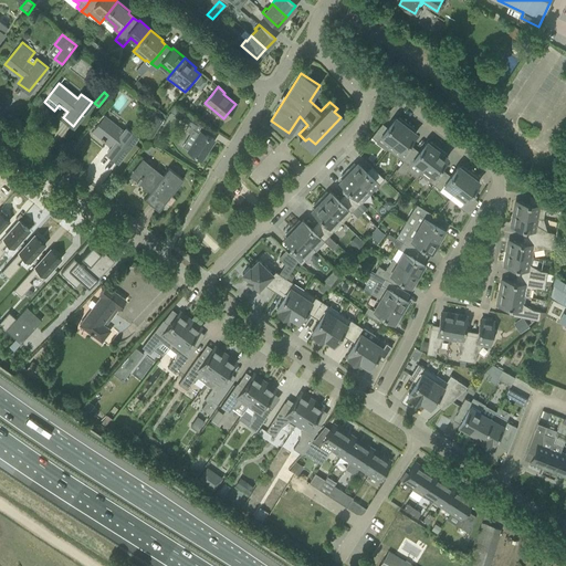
[(164,118),(166,115),(159,109),(156,114),(158,115),(145,135),(150,139),(164,118)]
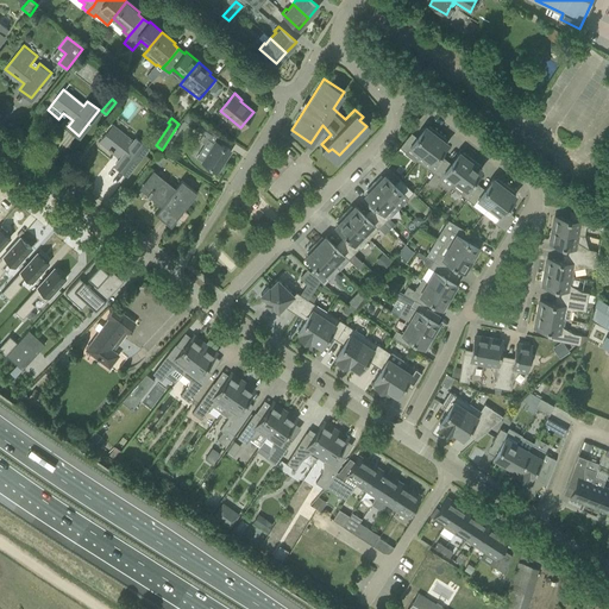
[(214,129),(200,120),(195,129),(208,137),(214,129)]
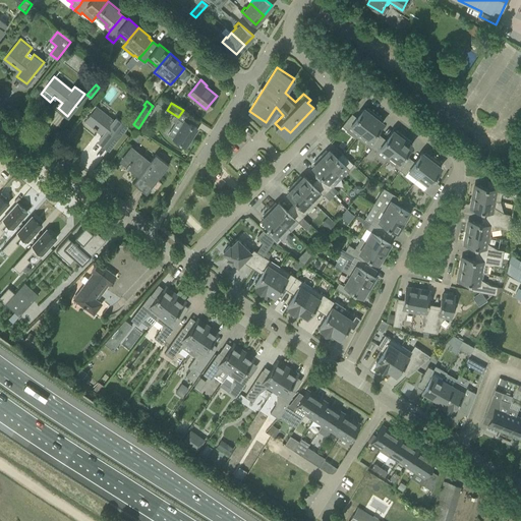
[(108,148),(114,139),(125,126),(115,118),(113,121),(96,108),(85,120),(103,134),(99,140),(108,148)]
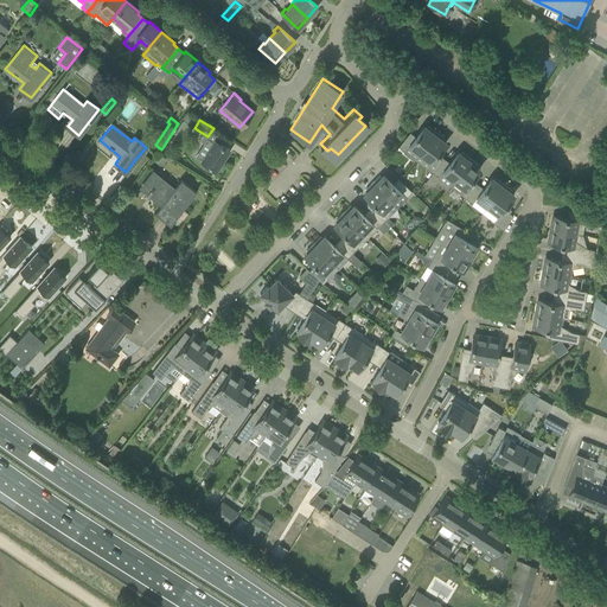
[(408,146),(420,154),(436,132),(428,126),(427,127),(423,126),(413,139),(408,134),(398,147),(404,151),(408,146)]
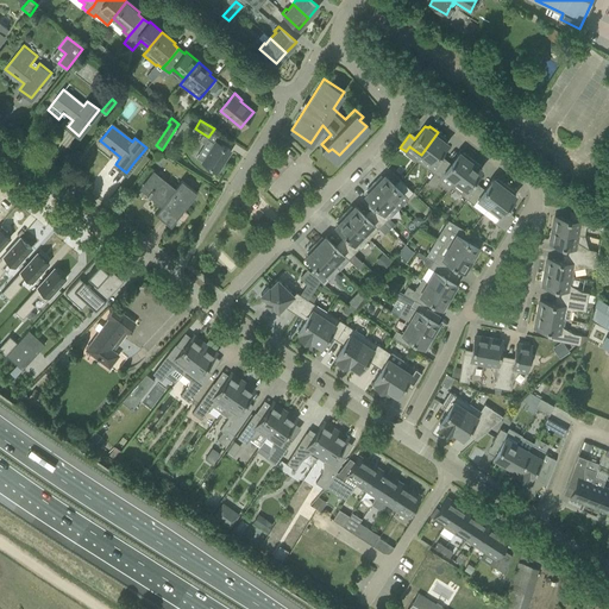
[(446,139),(438,132),(421,155),(432,163),(427,169),(433,173),(443,161),(437,157),(447,143),(445,140),(446,139)]
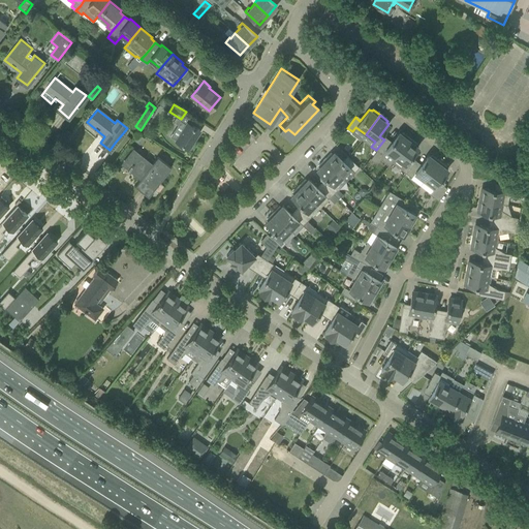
[(195,136),(199,130),(187,122),(176,139),(188,148),(188,147),(194,136),(195,136)]
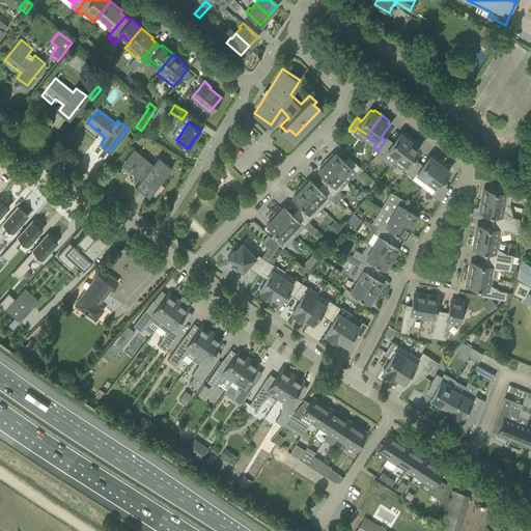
[(396,158),(411,138),(403,133),(402,134),(400,133),(391,144),(386,140),(378,150),(383,155),(382,157),(390,164),(391,164),(390,165),(391,165),(396,158)]
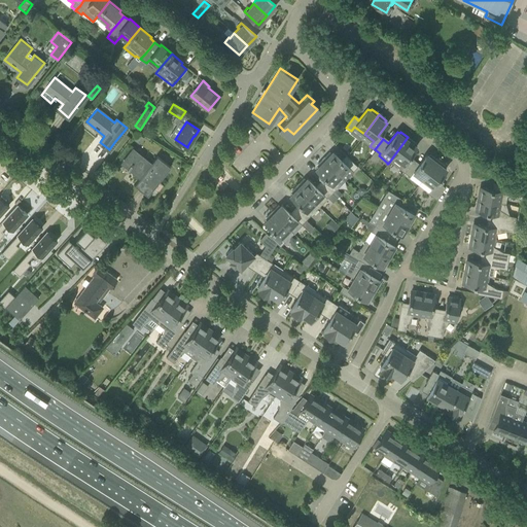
[(416,143),(408,137),(393,156),(402,164),(399,169),(405,172),(413,162),(408,159),(417,146),(415,144),(416,143)]
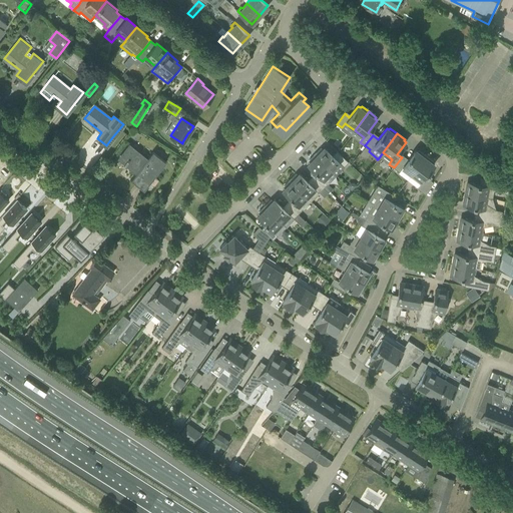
[(152,151),(147,158),(130,144),(119,158),(136,172),(131,179),(143,189),(165,161),(152,151)]
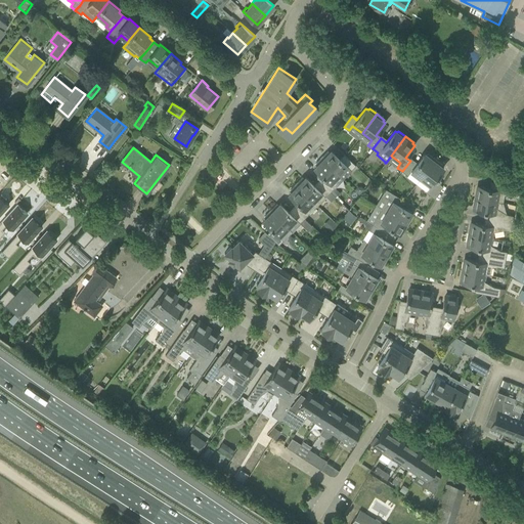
[(328,150),(321,158),(338,174),(347,166),(351,170),(355,165),(346,156),(342,161),(331,150),(329,153),(328,150)]
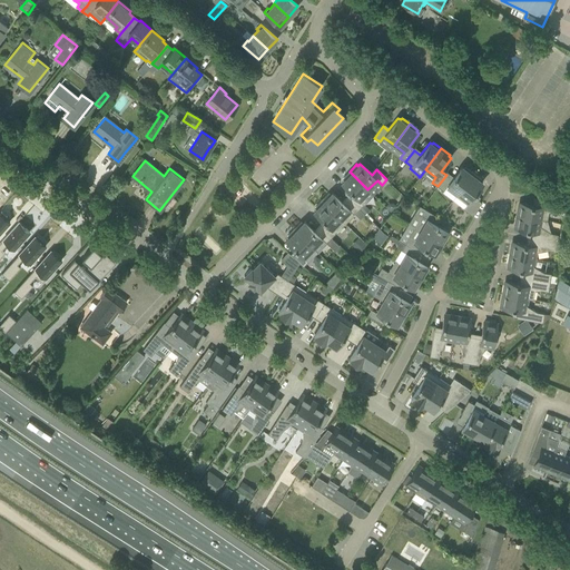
[(452,179),(446,175),(438,186),(443,190),(446,186),(458,194),(473,173),(465,167),(464,168),(461,166),(452,179)]
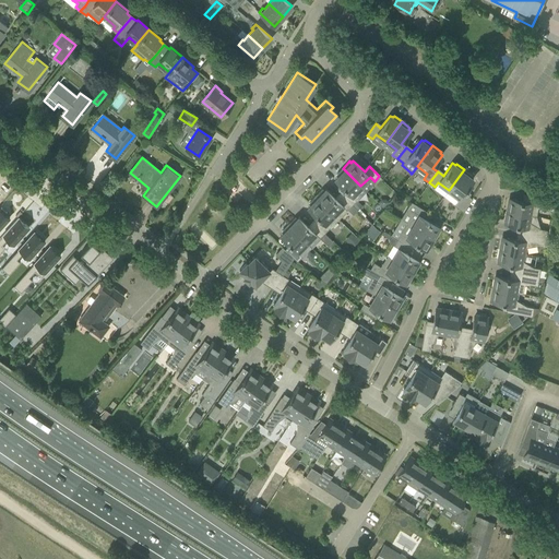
[(346,190),(342,194),(352,204),(356,200),(352,195),(360,186),(343,168),(335,175),(337,177),(335,179),(346,190)]
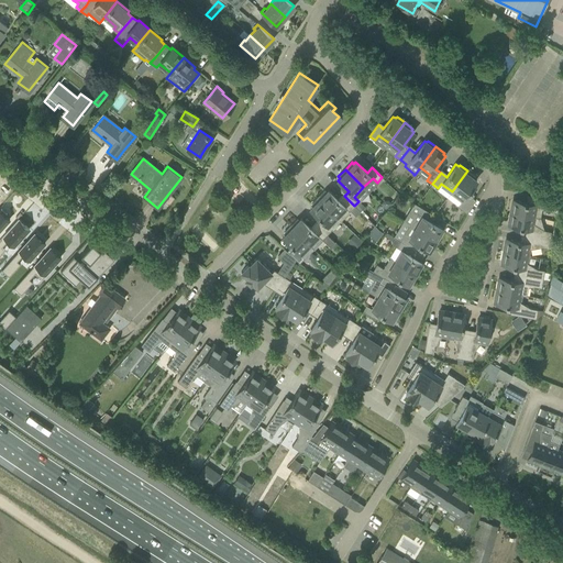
[(467,170),(452,191),(462,199),(456,206),(466,213),(475,199),(467,192),(476,180),(474,178),(475,177),(467,170)]
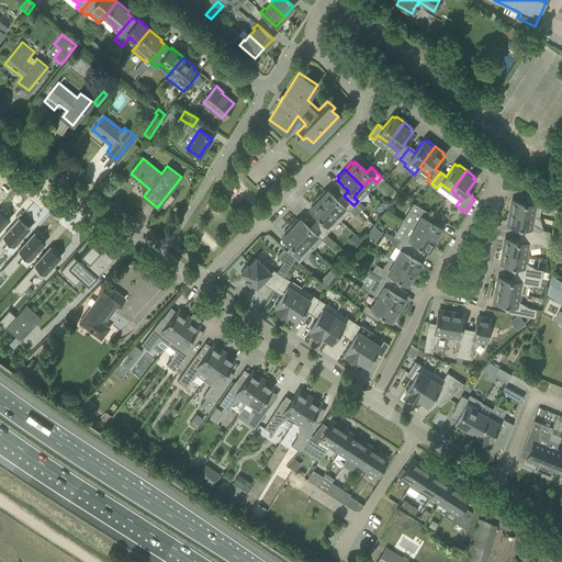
[(324,190),(317,198),(340,220),(353,205),(344,195),(339,201),(327,190),(325,192),(324,190)]
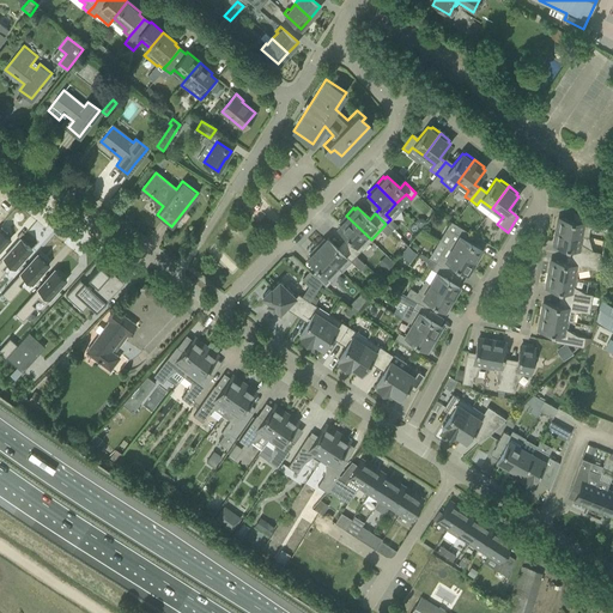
[(605,222),(598,216),(577,213),(576,220),(560,217),(559,220),(557,220),(556,231),(582,236),(588,237),(589,228),(604,230),(605,222)]
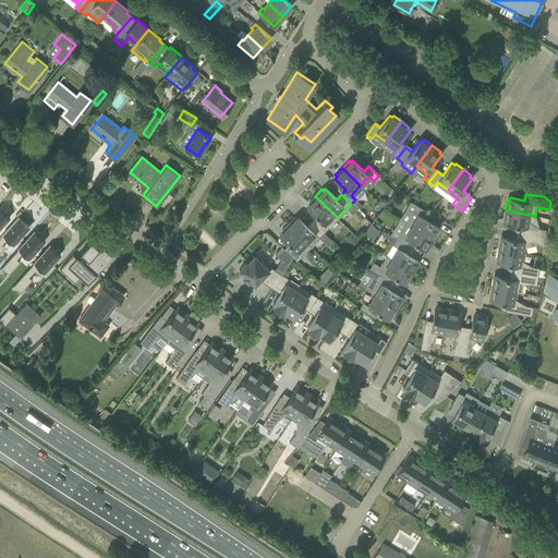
[(314,222),(324,232),(338,218),(315,196),(307,203),(310,205),(307,207),(318,218),(314,222)]
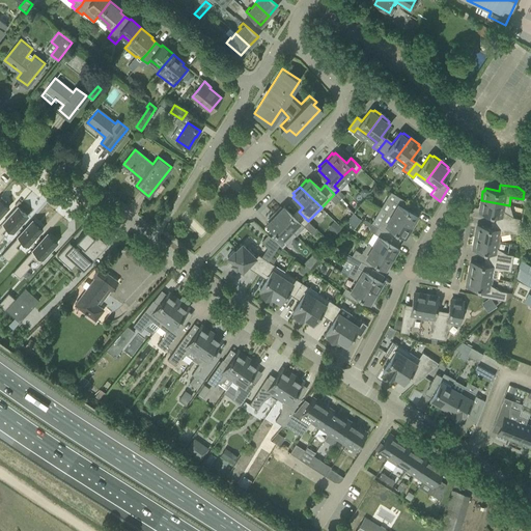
[(387,211),(413,227),(417,219),(416,218),(417,215),(404,207),(408,202),(396,195),(387,211)]
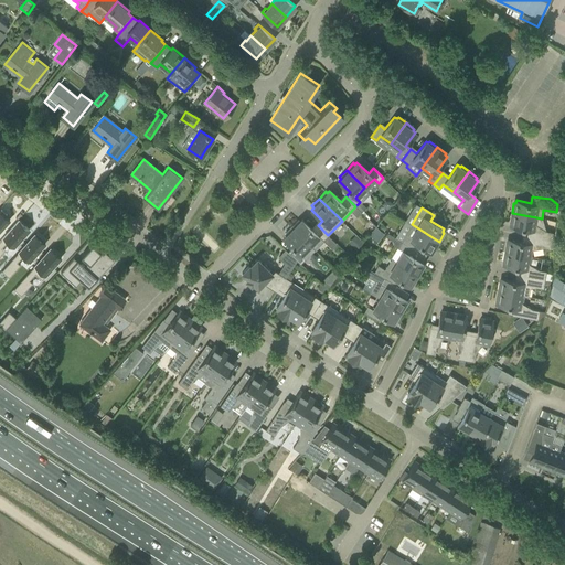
[(0,231),(10,220),(0,211),(0,231)]
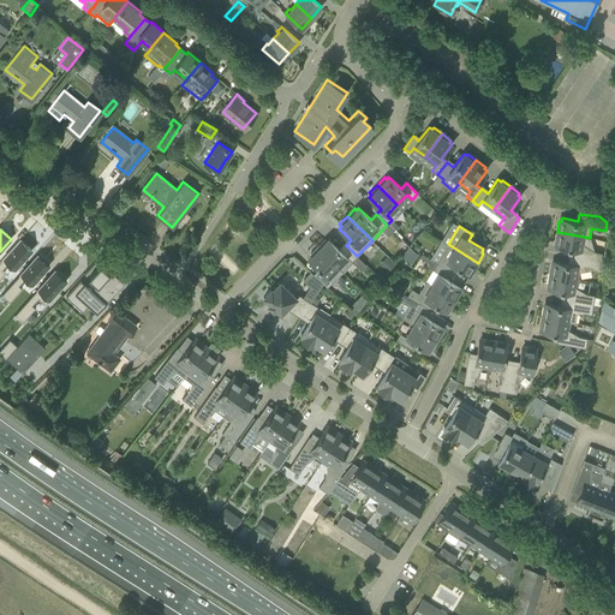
[(573,249),(572,256),(599,262),(602,252),(593,250),(583,244),(584,237),(557,232),(555,243),(557,243),(557,246),(573,249)]
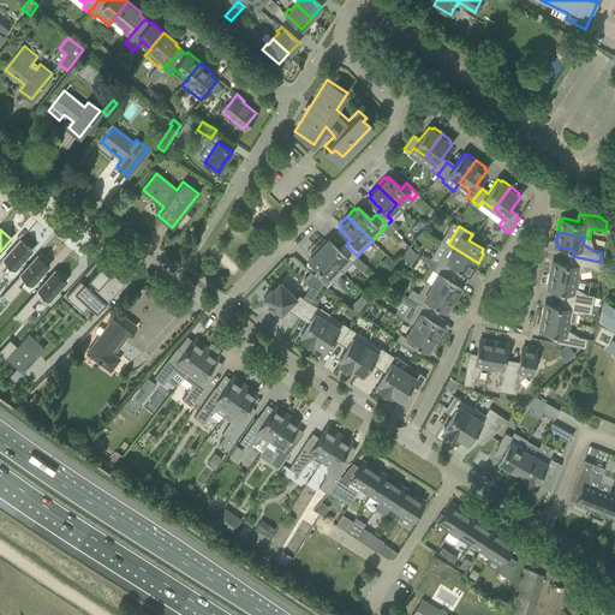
[(324,239),(317,248),(336,267),(347,256),(360,269),(365,264),(357,256),(346,245),(341,250),(328,238),(326,240),(324,239)]
